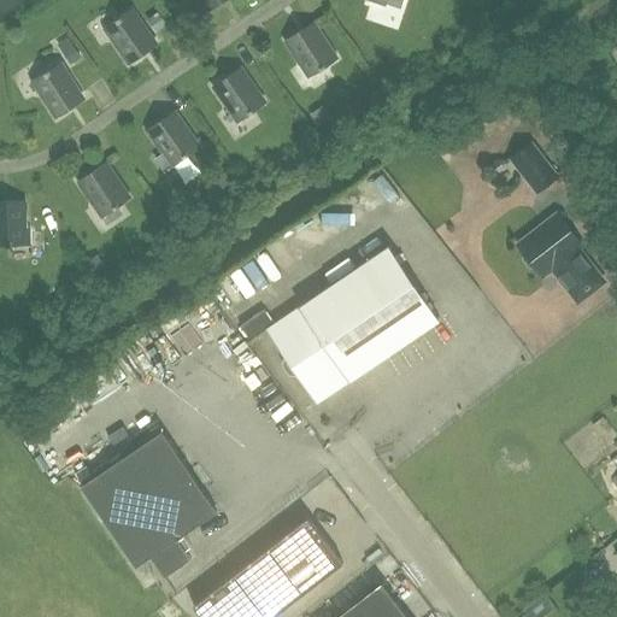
[(199,0),(209,13),(222,4),(218,0),(199,0)]
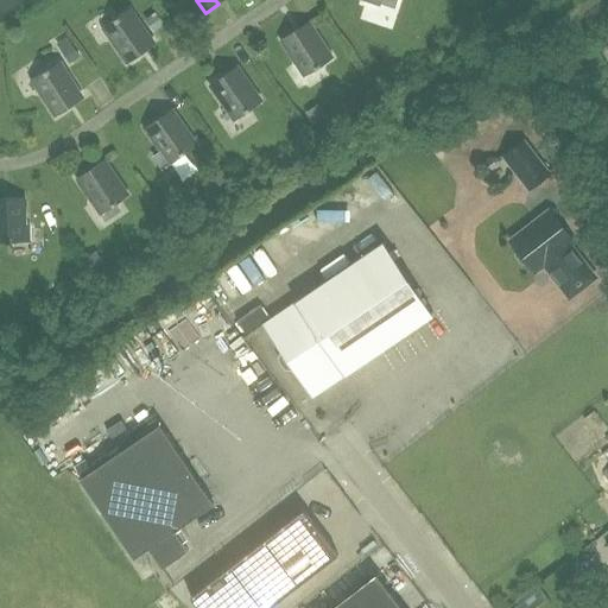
[(118,18),(102,29),(127,64),(140,56),(138,51),(151,42),(130,12),(119,20),(118,18)]
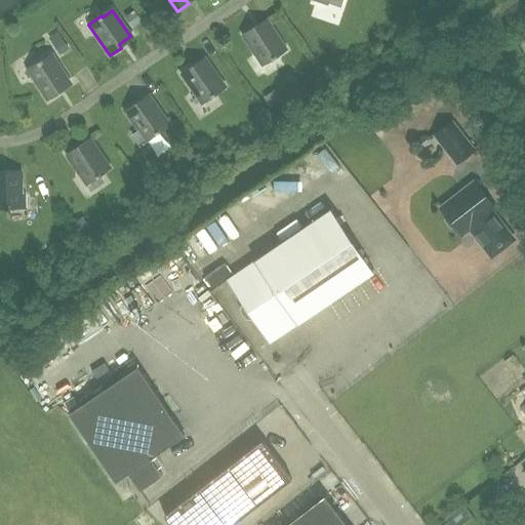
[(253,28),(242,36),(263,68),(276,58),(275,57),(285,50),(268,24),(256,32),(253,28)]
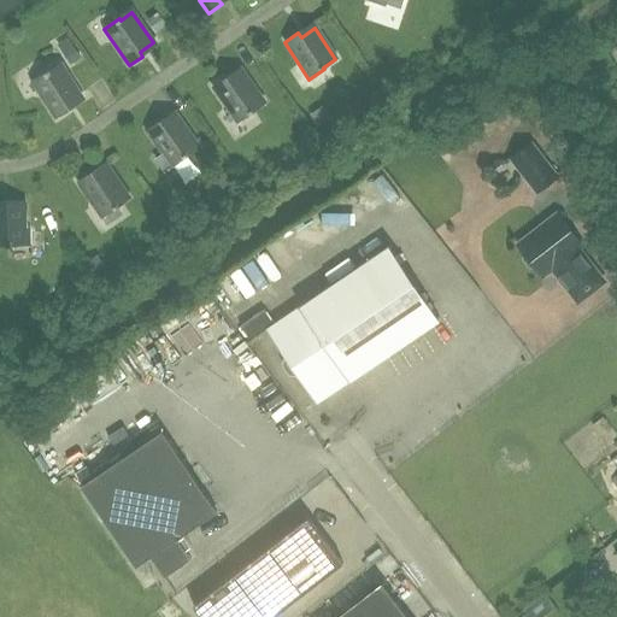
[(47,71),(31,82),(56,119),(69,111),(66,106),(81,98),(60,66),(48,74),(47,71)]
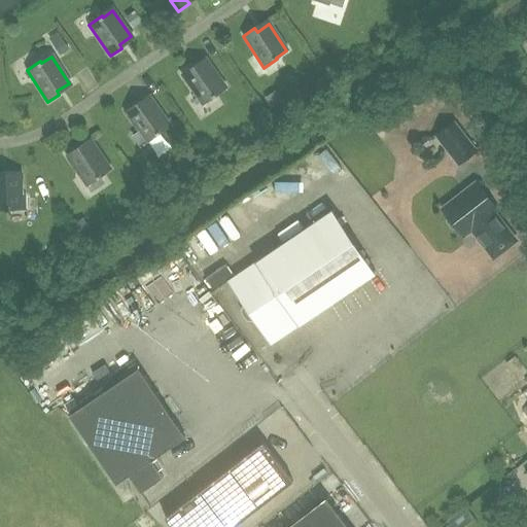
[(196,70),(192,67),(181,74),(203,106),(216,97),(215,95),(225,89),(207,62),(196,70)]
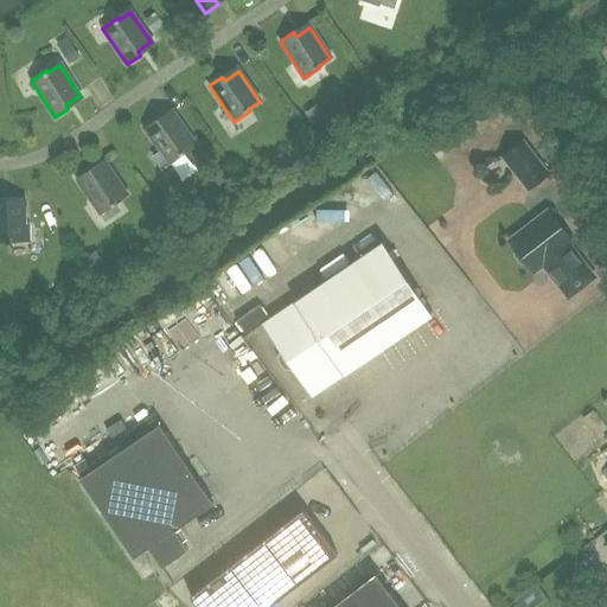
[(157,120),(144,129),(170,165),(184,154),(183,153),(195,145),(173,115),(160,123),(157,120)]
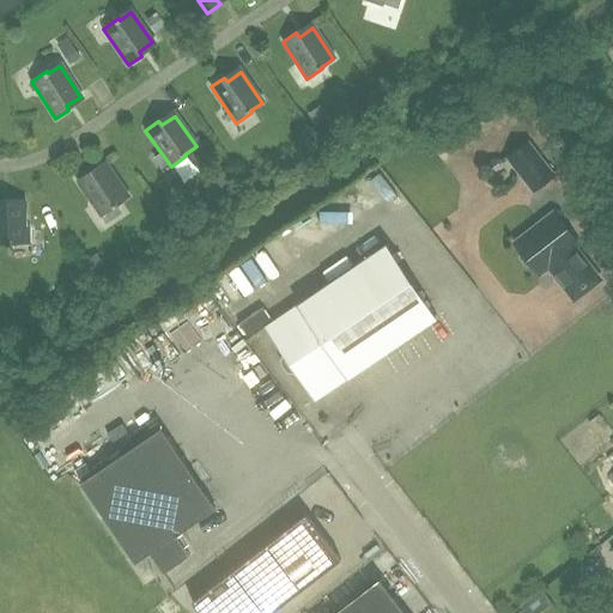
[(527,141),(507,158),(533,192),(553,175),(527,141)]
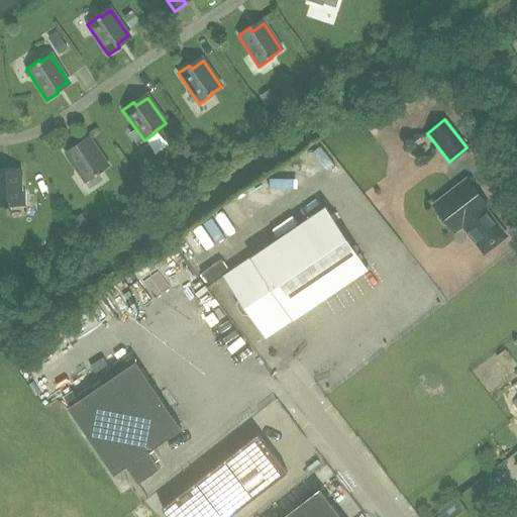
[(78,148),(76,144),(65,152),(86,184),(98,175),(97,173),(107,167),(89,140),(78,148)]
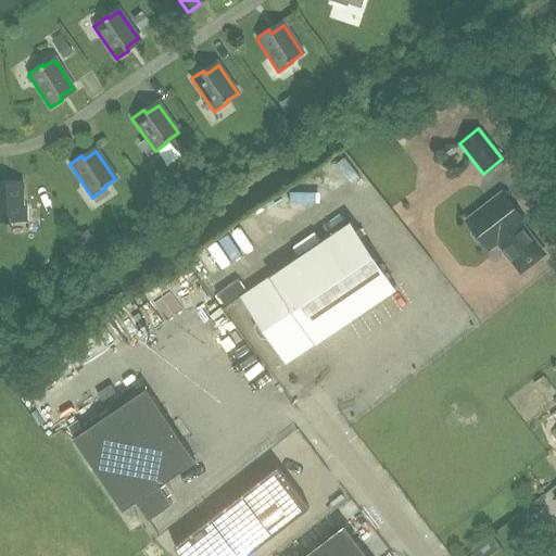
[(21,181),(7,182),(7,187),(0,186),(0,219),(5,220),(5,223),(22,223),(21,181)]
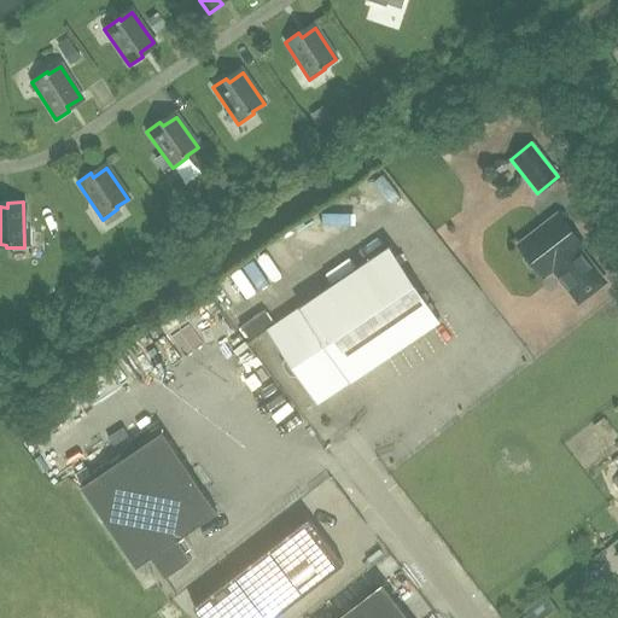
[(558,214),(518,245),(525,254),(523,260),(530,269),(536,268),(543,277),(553,269),(569,291),(595,269),(579,249),(583,246),(558,214)]
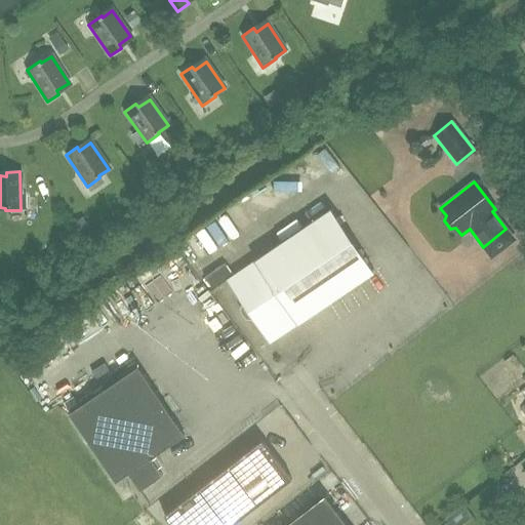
[(331,209),(226,281),(243,306),(242,311),(247,318),(251,319),(269,344),(374,272),(331,209)]
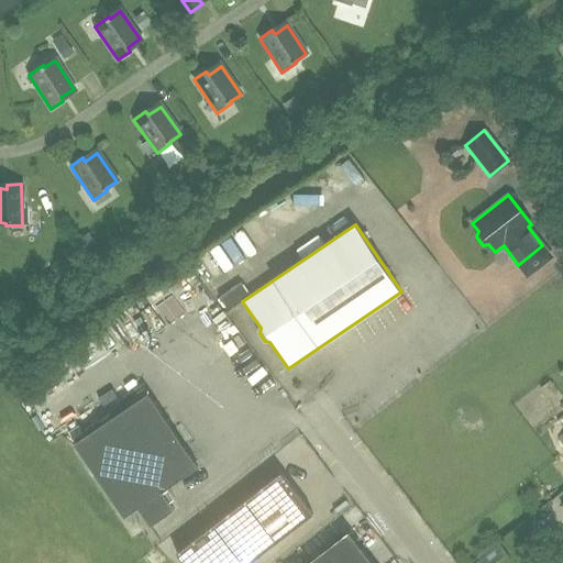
[(235,256),(213,266),(224,289),(245,279),(235,256)]
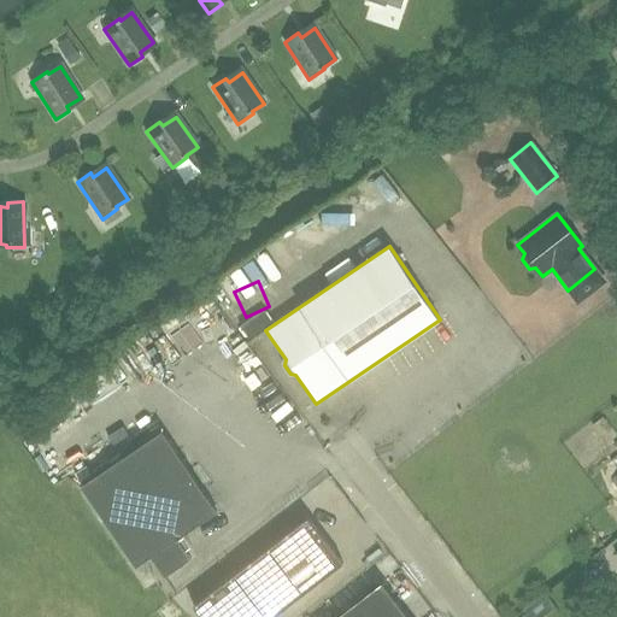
[(162,432),(81,486),(135,568),(151,557),(164,577),(191,559),(177,539),(217,512),(162,432)]
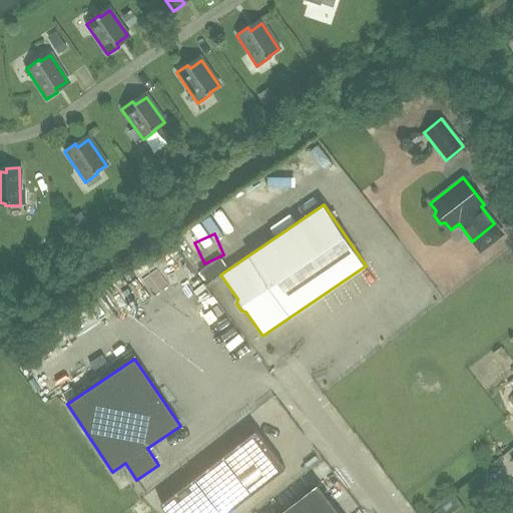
[(227,512),(285,469),(255,431),(159,505),(165,512),(227,512)]
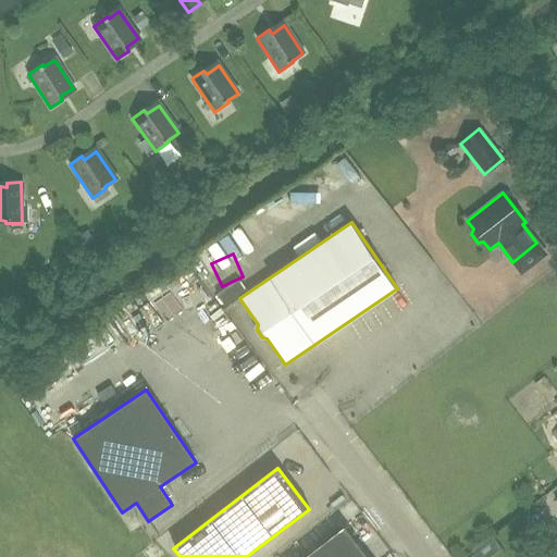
[(374,523),(363,530),(371,543),(382,536),(374,523)]
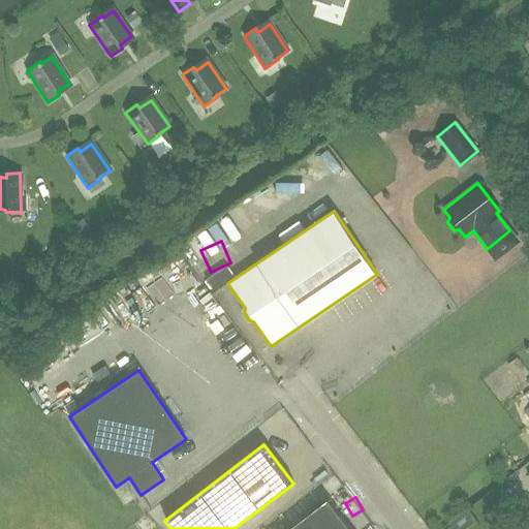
[(350,528),(328,499),(287,528),(350,528)]
